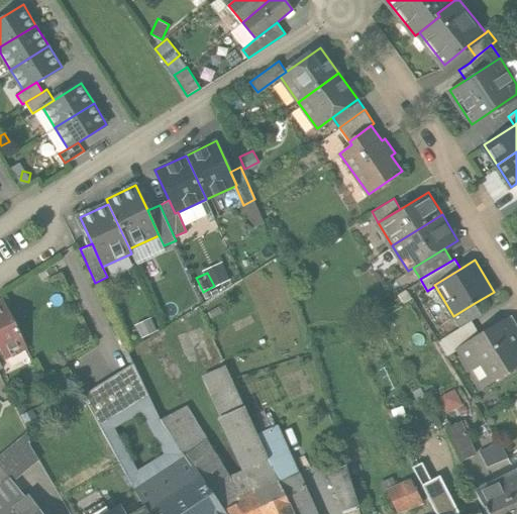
[(2,300),(0,301),(0,346),(1,348),(5,357),(26,346),(2,300)]
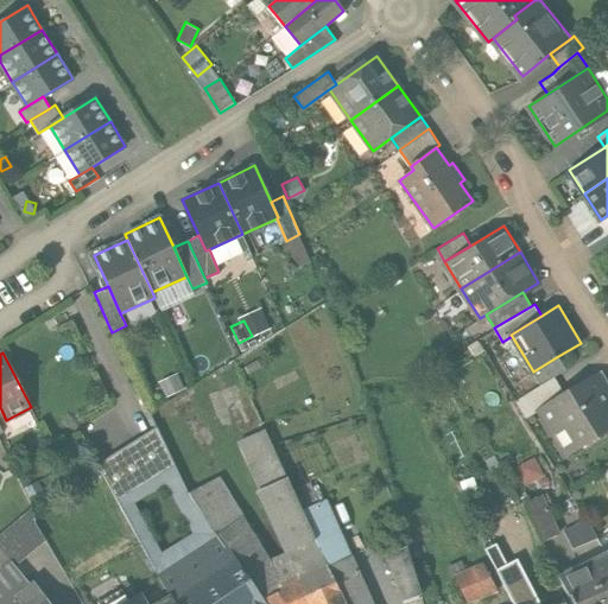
[(533,372),(542,383),(555,375),(567,368),(558,356),(533,372)]
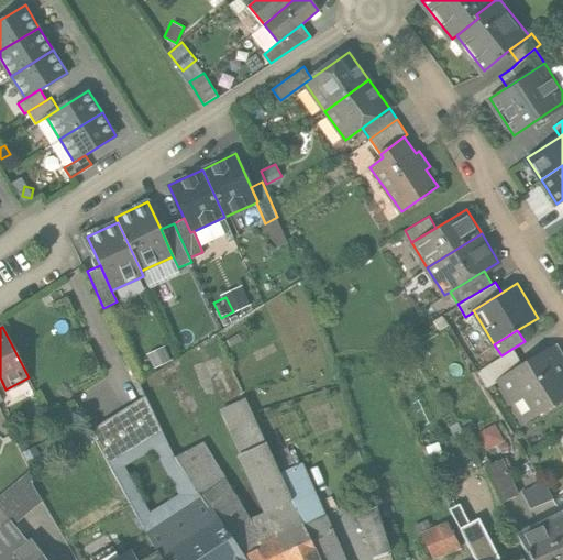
[(562,395),(562,360),(552,342),(521,361),(496,376),(498,380),(523,420),(562,395)]
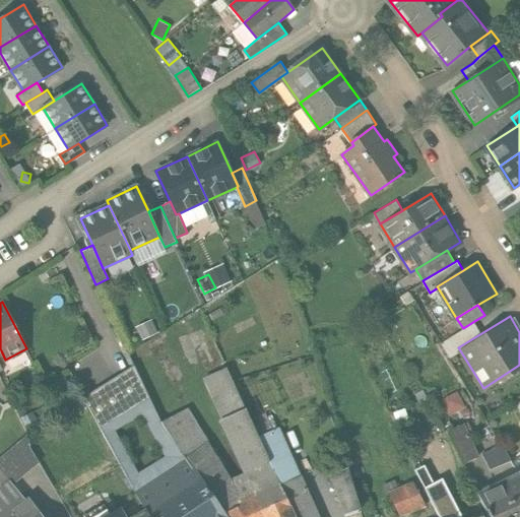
[(450,358),(460,350),(458,347),(481,333),(474,321),(463,328),(441,342),(450,358)]
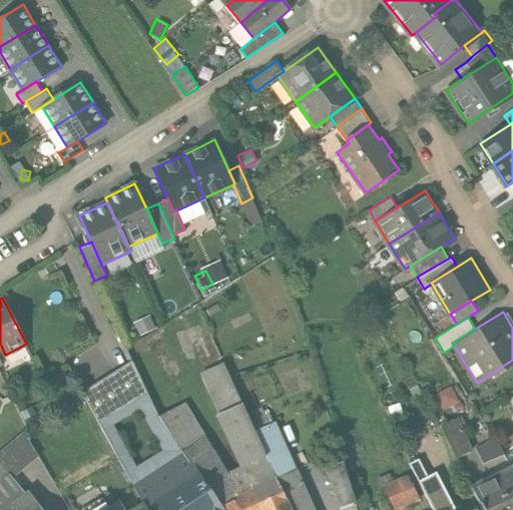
[(153,350),(133,361),(143,379),(163,368),(153,350)]
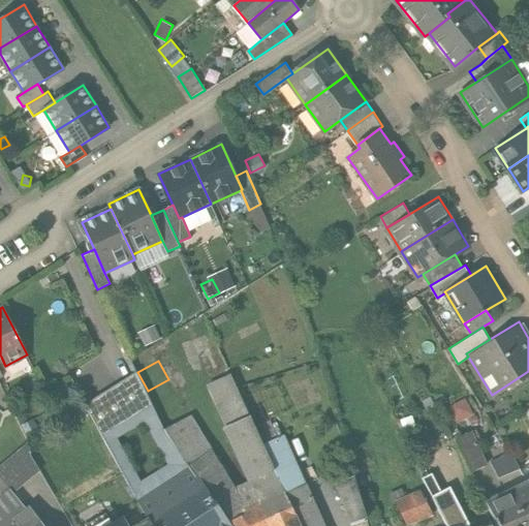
[(228,525),(225,521),(243,506),(237,489),(190,415),(166,429),(132,373),(84,404),(155,525),(228,525)]
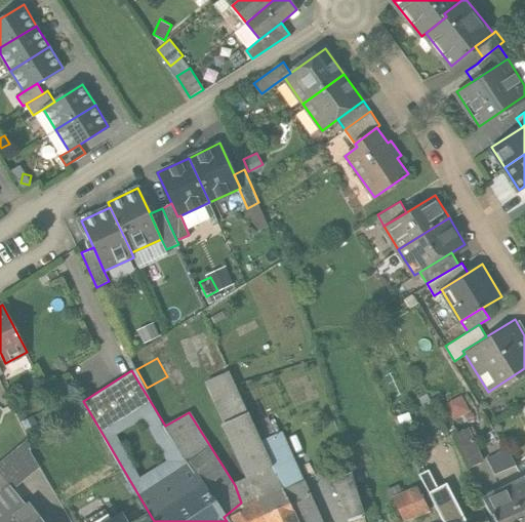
[(205,382),(225,425),(248,414),(229,372),(205,382)]
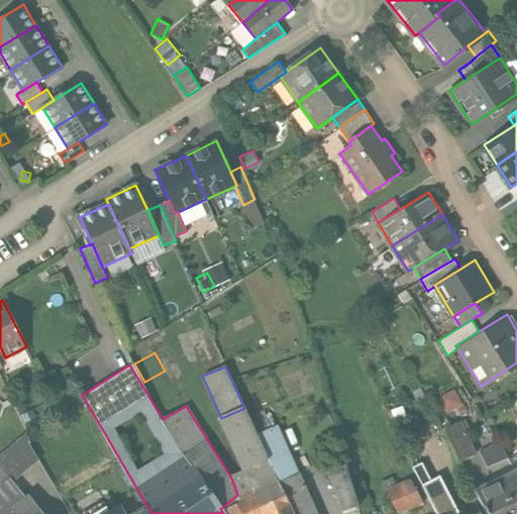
[(462,403),(454,389),(440,396),(448,411),(462,403)]
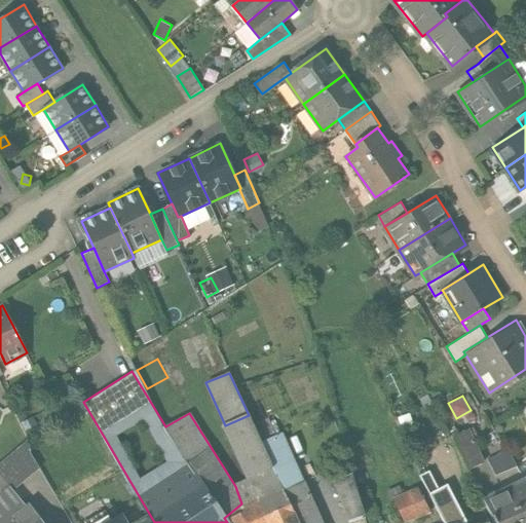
[(298,522),(284,491),(262,443),(249,415),(225,425),(249,481),(235,486),(241,503),(246,514),(227,522),(298,522)]
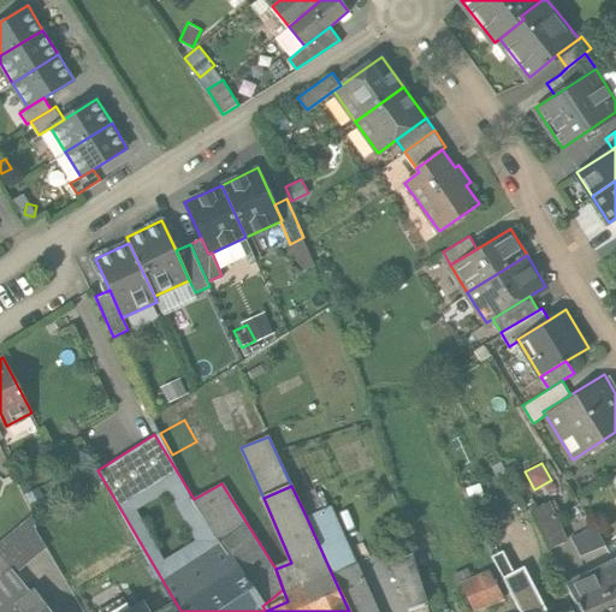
[(43,500),(37,487),(24,494),(31,506),(43,500)]
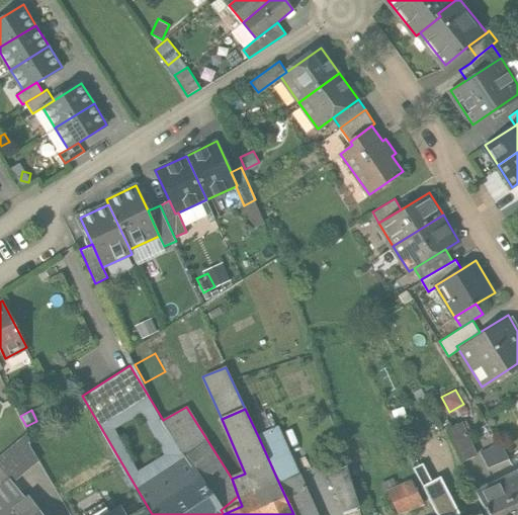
[(462,422),(447,429),(461,461),(478,454),(462,422)]
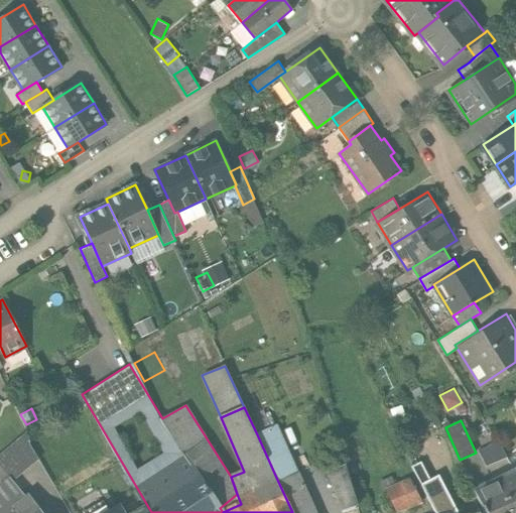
[(257,434),(278,482),(299,473),(277,425),(257,434)]
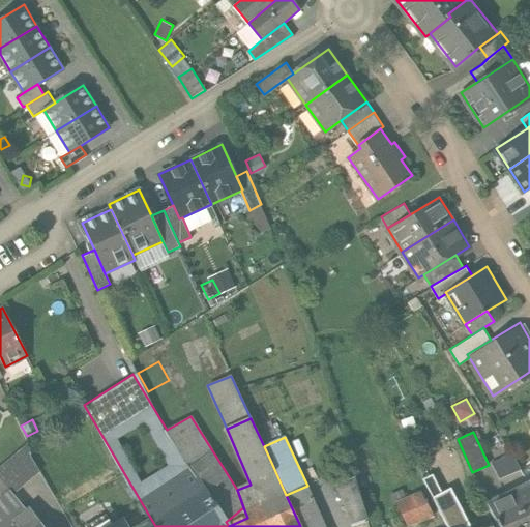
[(46,444),(52,457),(61,451),(55,439),(46,444)]
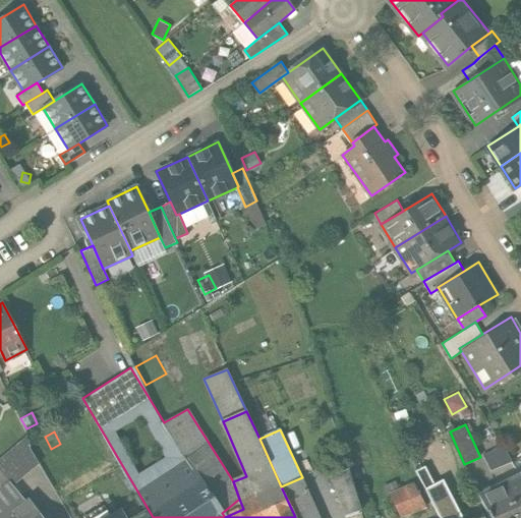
[(0,486),(8,480),(11,485),(39,463),(30,449),(27,435),(0,457),(0,486)]
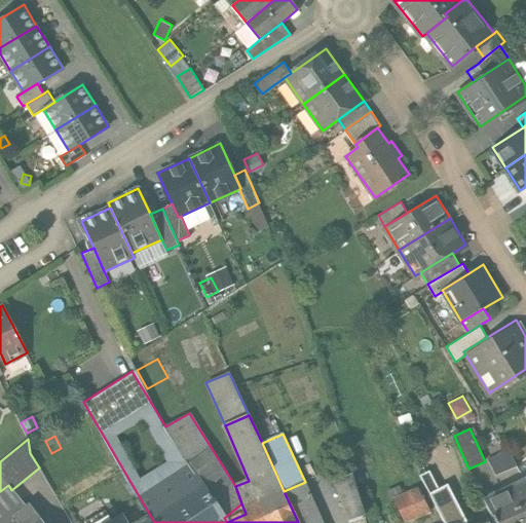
[(517,465),(509,449),(488,457),(496,474),(517,465)]
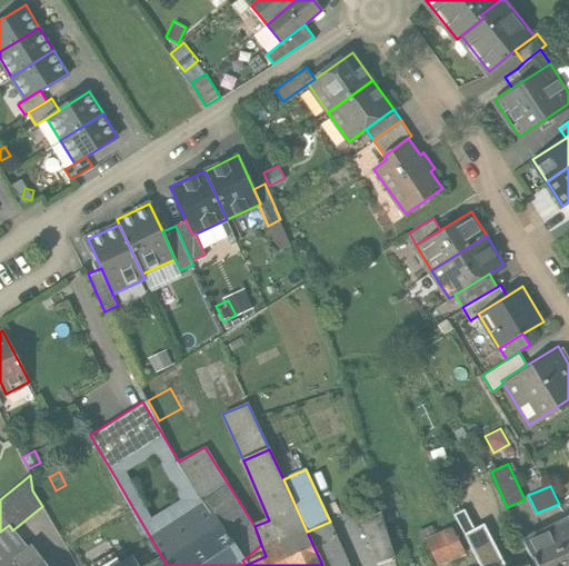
[(456,518),(481,565),(506,565),(491,537),(492,529),(487,519),(478,518),(473,508),(456,518)]
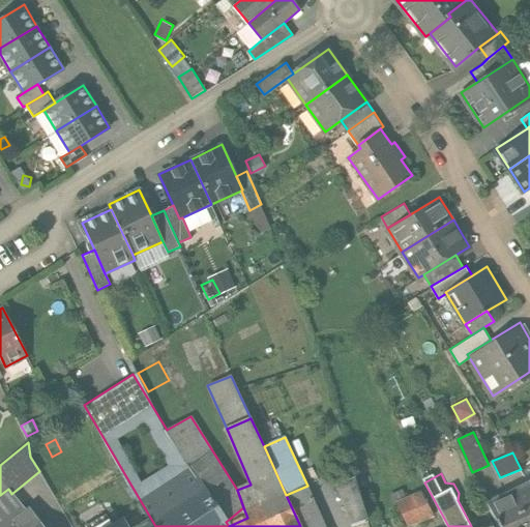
[(355,478),(337,485),(350,525),(367,519),(355,478)]
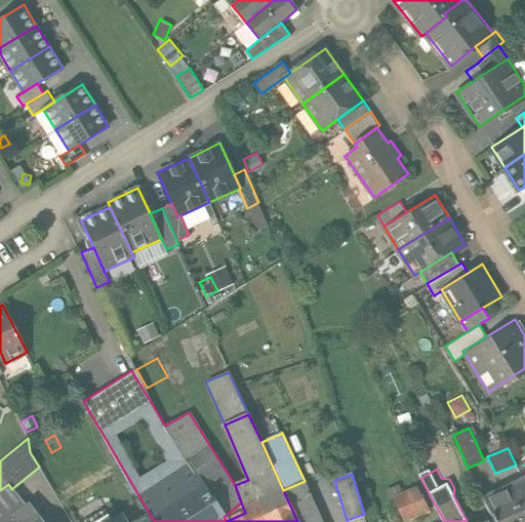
[(494,521),(524,521),(524,476),(524,475),(482,496),(493,518),(494,521)]
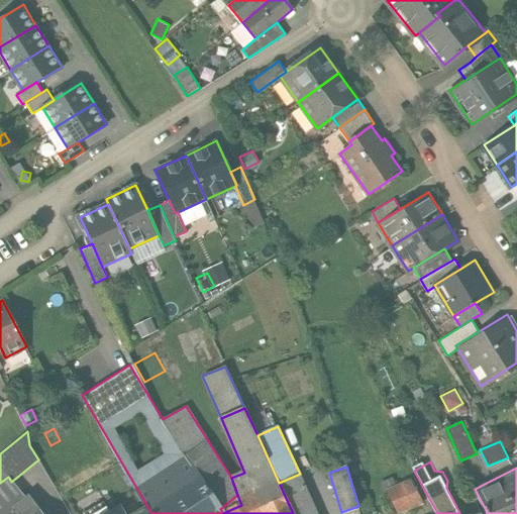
[(317,513),(300,474),(279,483),(293,513),(317,513)]
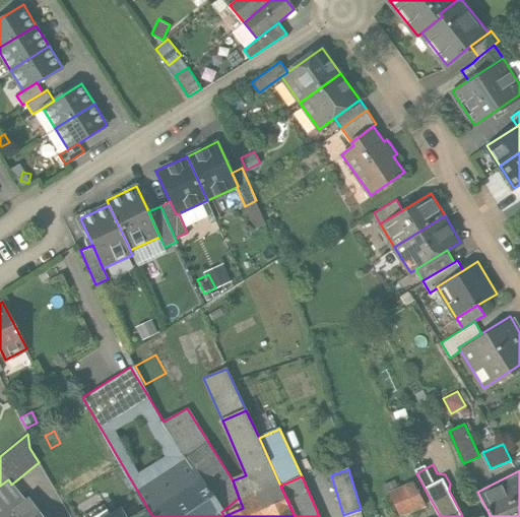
[(22,498),(11,485),(8,479),(0,486),(0,516),(41,516),(25,495),(22,498)]
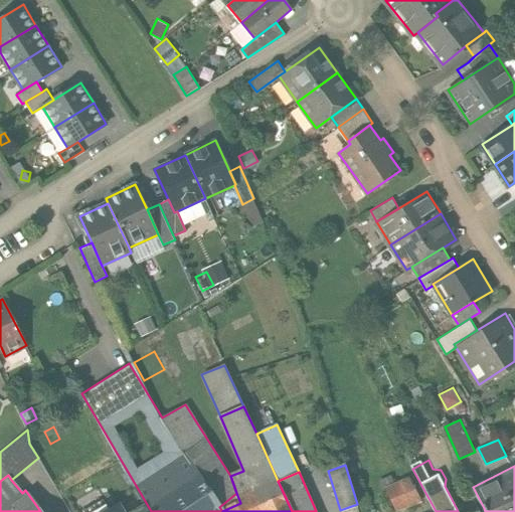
[(382,489),(385,488),(396,483),(393,475),(379,480),(382,489)]
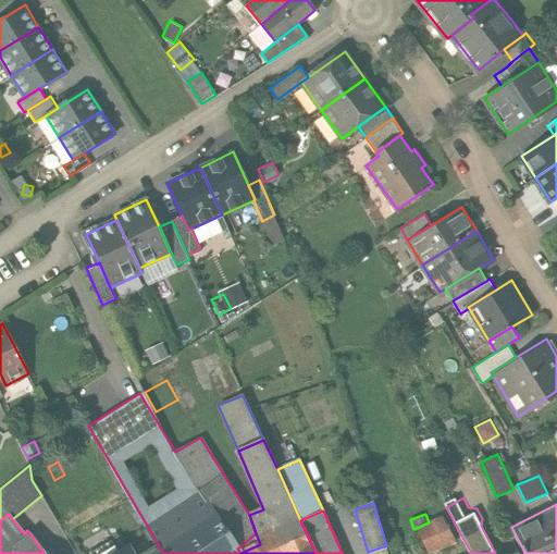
[(417,528),(429,553),(456,542),(442,517),(429,522),(417,528)]
